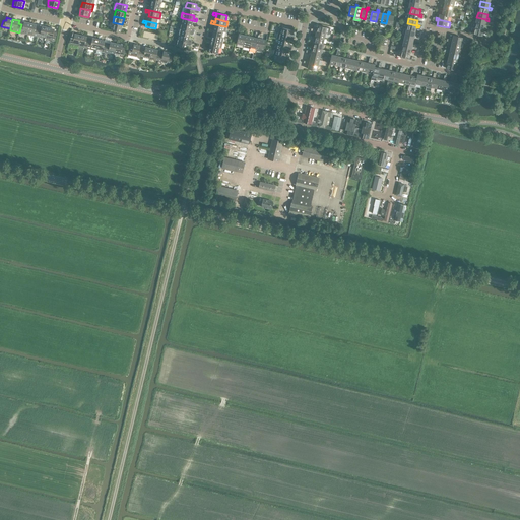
[(27,35),(30,23),(24,21),(23,24),(21,24),(19,33),(27,35)]
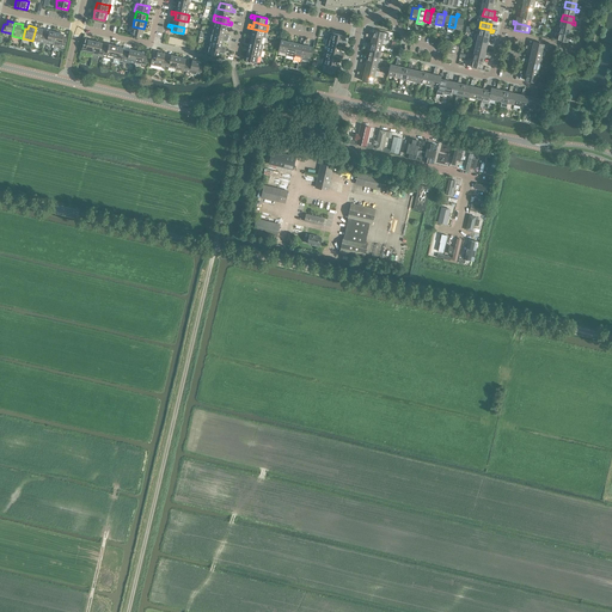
[(142,37),(144,29),(133,26),(130,35),(142,37)]
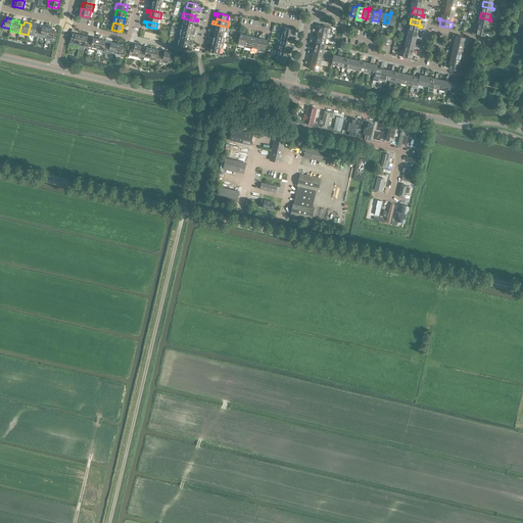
[(486,29),(487,25),(478,22),(477,28),(486,30),(486,32),(488,32),(489,30),(486,29)]
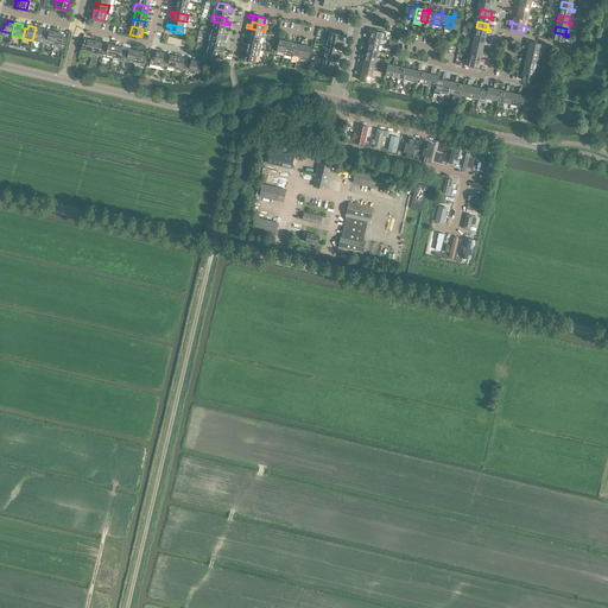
[(43,29),(36,27),(32,40),(43,43),(45,33),(42,32),(43,29)]
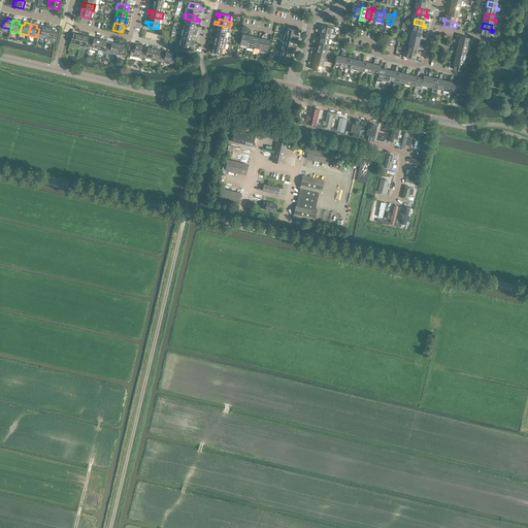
[(194,29),(194,26),(185,24),(183,29),(197,32),(197,31),(197,30),(194,29)]
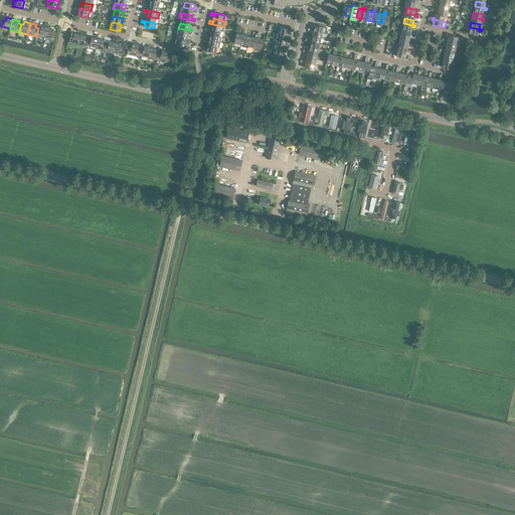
[(224,26),(222,26),(208,23),(208,25),(211,26),(211,24),(212,25),(211,29),(221,31),(223,32),(224,26)]
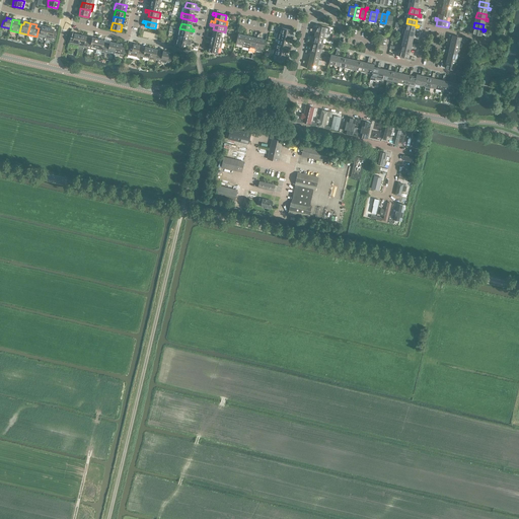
[(317,25),(316,29),(315,30),(325,32),(329,34),(330,31),(328,31),(329,28),(317,25)]
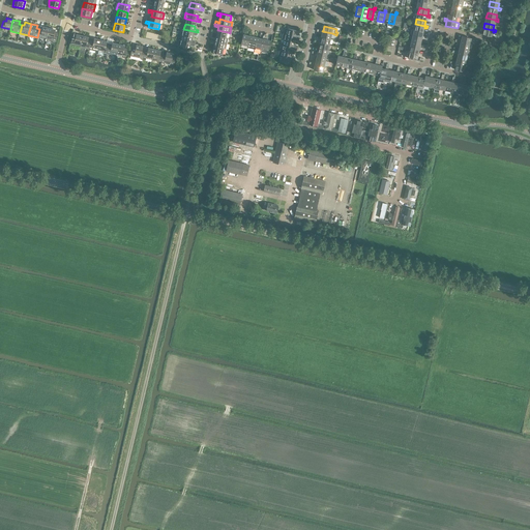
[(47,38),(50,28),(42,27),(42,29),(39,29),(37,37),(43,38),(43,37),(47,38)]
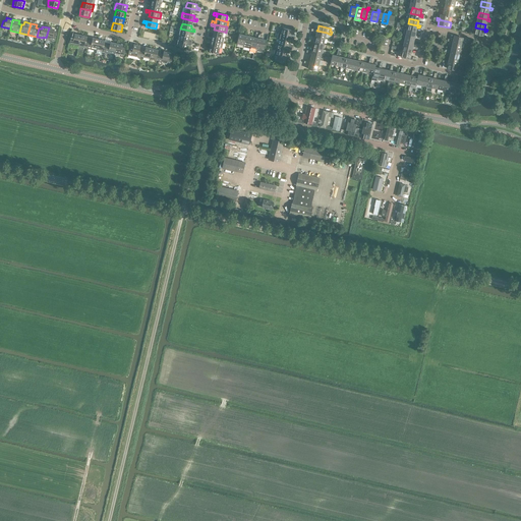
[(49,27),(46,38),(46,39),(55,41),(57,33),(54,32),(55,29),(49,27)]
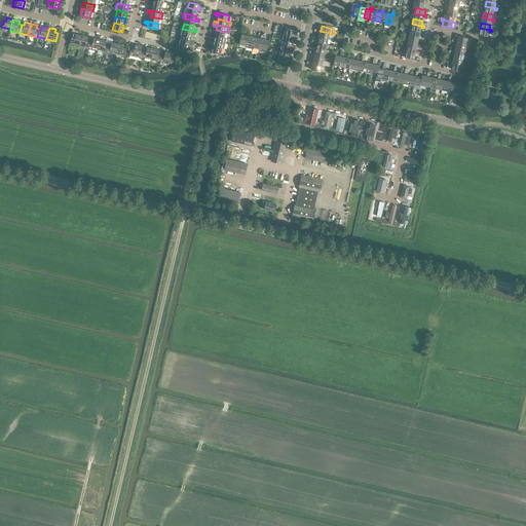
[(294,35),(294,34),(295,30),(283,28),(282,33),(298,37),(298,35),(298,34),(295,34),(295,35),(294,35)]
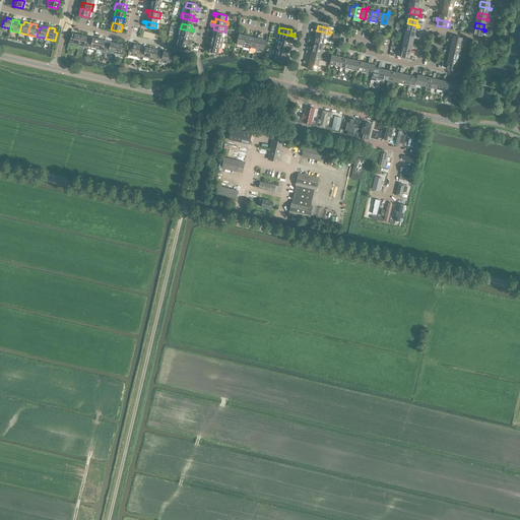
[(324,39),(326,33),(316,30),(317,29),(314,29),(314,31),(316,31),(315,37),(324,39)]
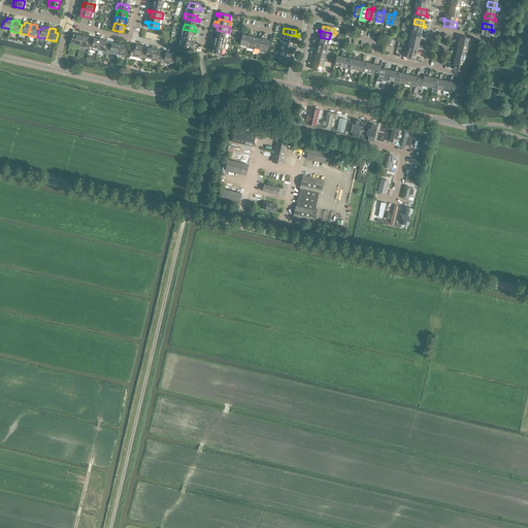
[(421,36),(422,32),(413,30),(411,35),(421,37),(420,38),(423,39),(423,36),(421,36)]
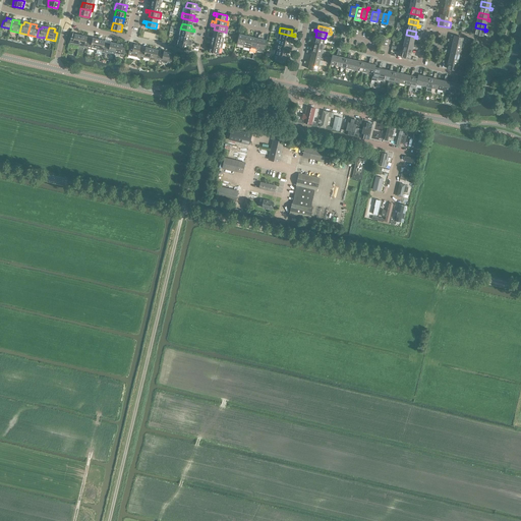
[(225,38),(222,37),(209,34),(209,36),(209,37),(211,37),(211,36),(213,36),(212,40),(223,43),(225,38)]
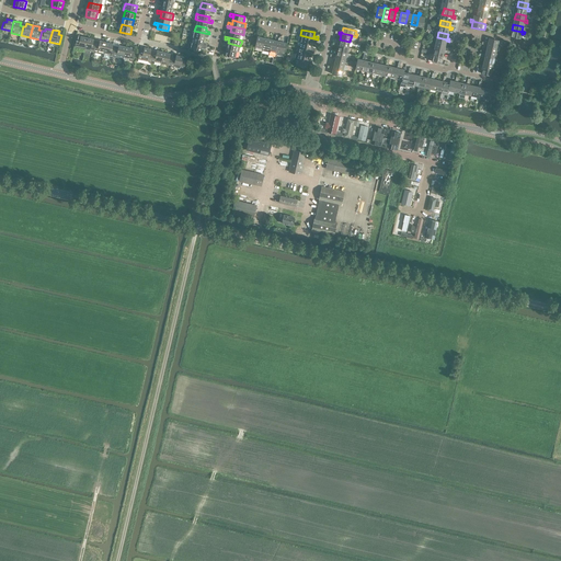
[(263,48),(265,38),(258,36),(255,47),(263,48)]
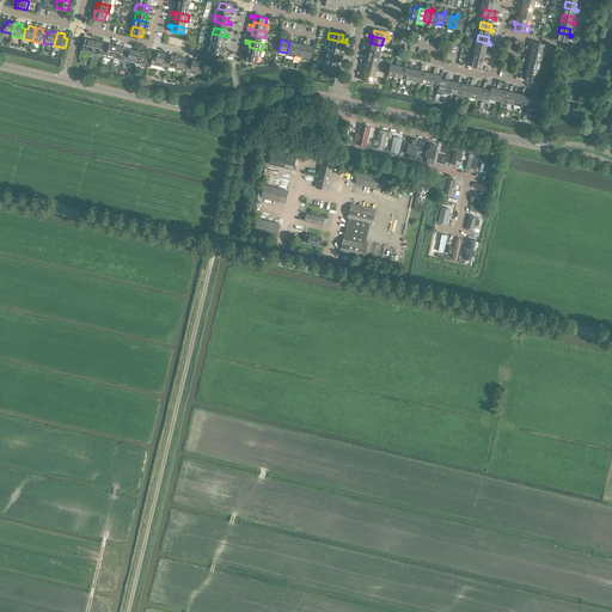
[(92,53),(96,41),(91,41),(87,41),(87,43),(84,42),(81,50),(92,53)]
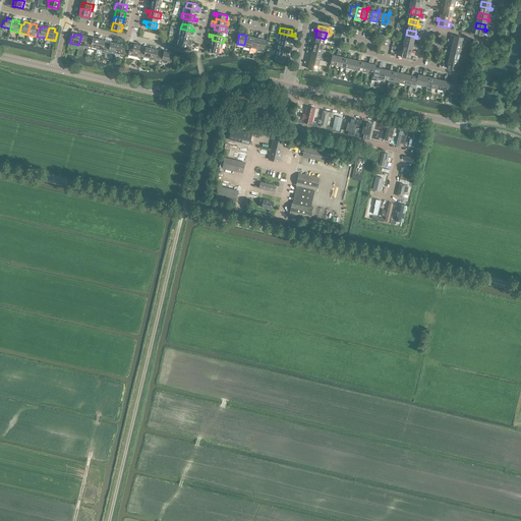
[(84,37),(84,36),(81,35),(78,45),(78,47),(88,49),(90,40),(87,40),(88,38),(84,37)]
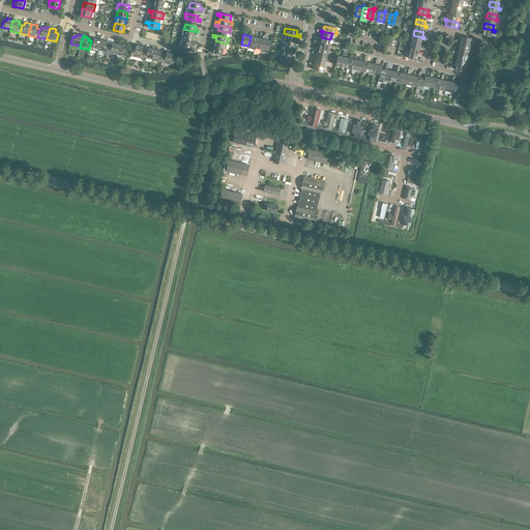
[(192,40),(193,37),(182,35),(181,40),(196,43),(196,41),(192,40)]
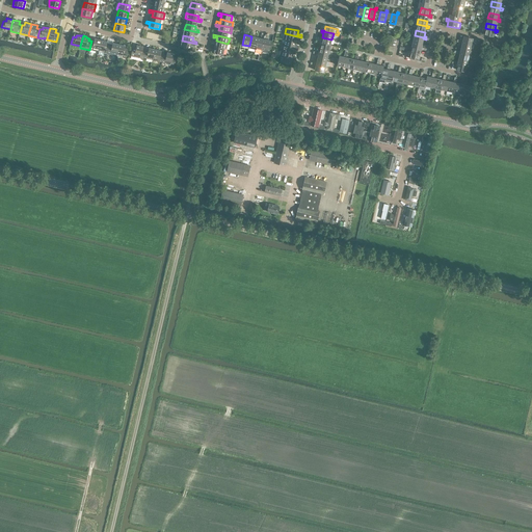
[(256,49),(258,37),(251,36),(249,46),(248,48),(256,49)]
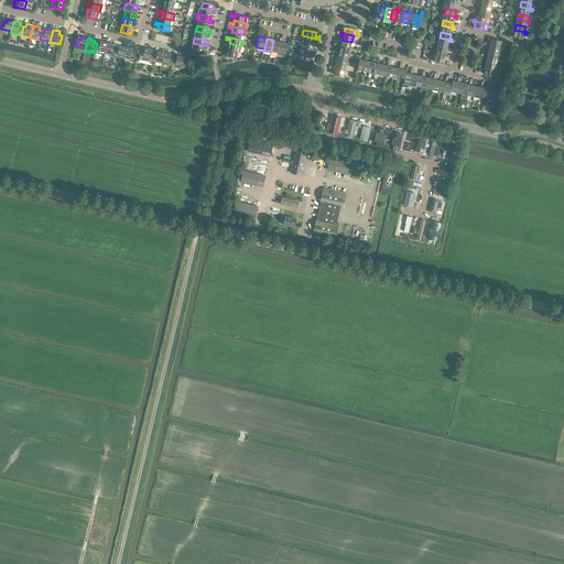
[(278,54),(278,52),(281,42),(273,40),(271,52),(270,53),(278,54)]
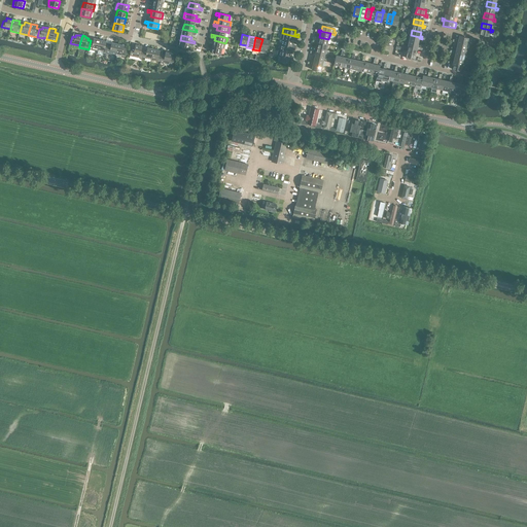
[(98,51),(100,39),(97,39),(94,39),(93,41),(91,40),(89,49),(98,51)]
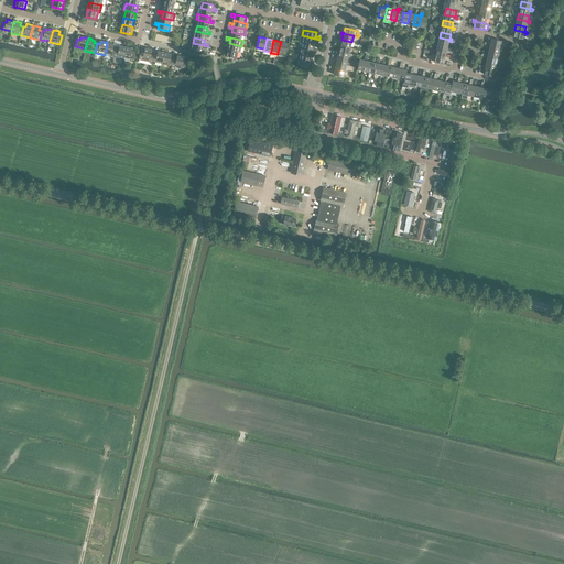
[(111,43),(107,42),(105,55),(114,57),(116,47),(114,47),(114,45),(110,44),(111,43)]
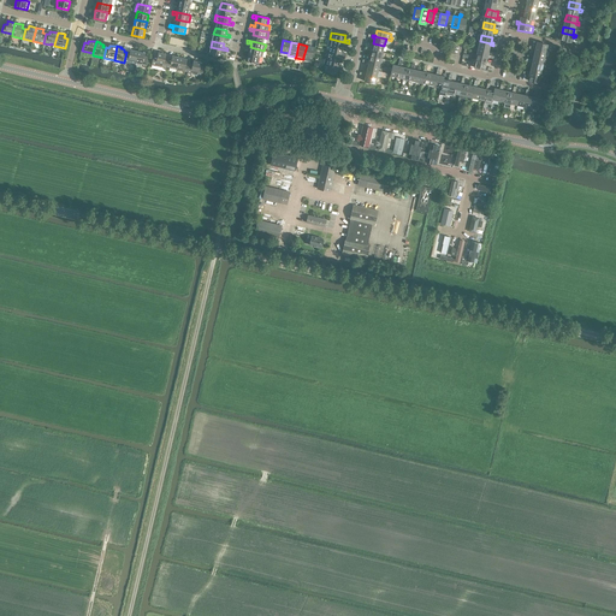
[(227,51),(211,47),(208,46),(207,53),(220,57),(221,52),(226,53),(227,51)]
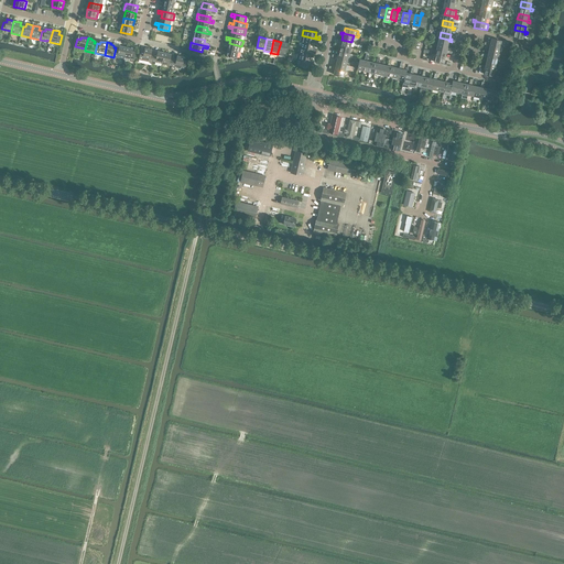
[(288,43),(281,42),(278,52),(279,53),(278,55),(284,56),(285,54),(288,43)]
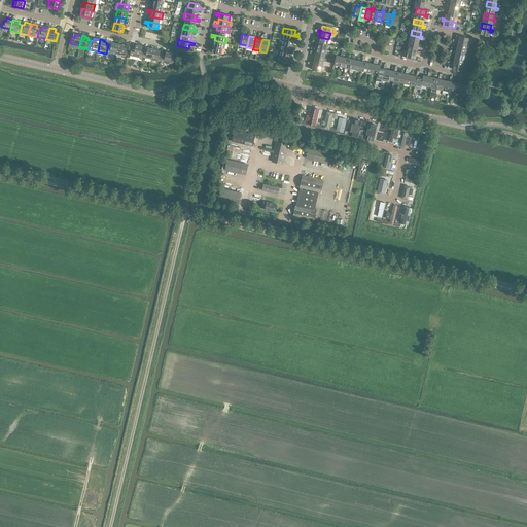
[(291,45),(292,41),(283,39),(282,44),(295,47),(296,46),(295,45),(293,44),(293,46),(291,45)]
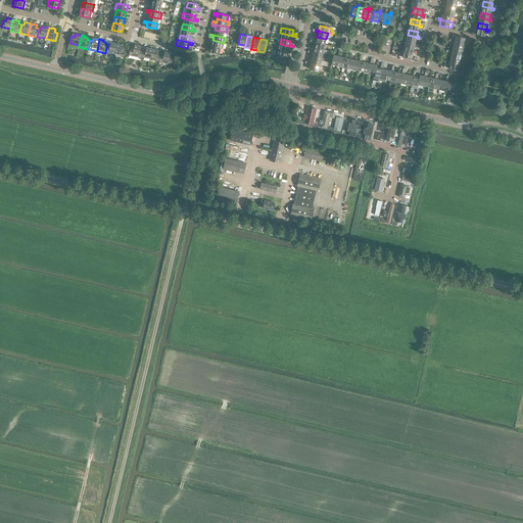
[(324,49),(325,44),(316,42),(316,41),(314,40),(313,42),(316,43),(315,47),(324,49)]
